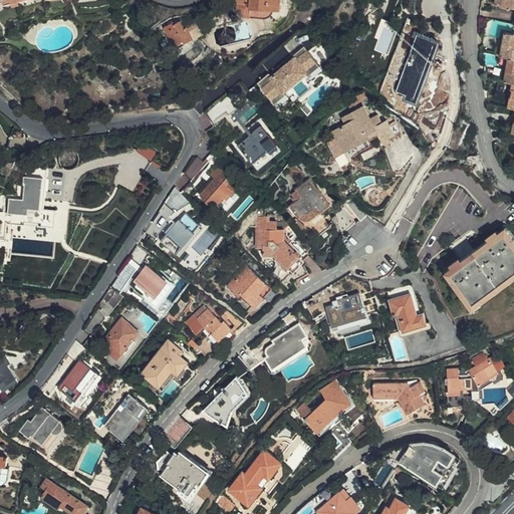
[(7,9),(19,6),(16,0),(0,0),(0,3),(1,3),(2,6),(6,5),(7,9)]
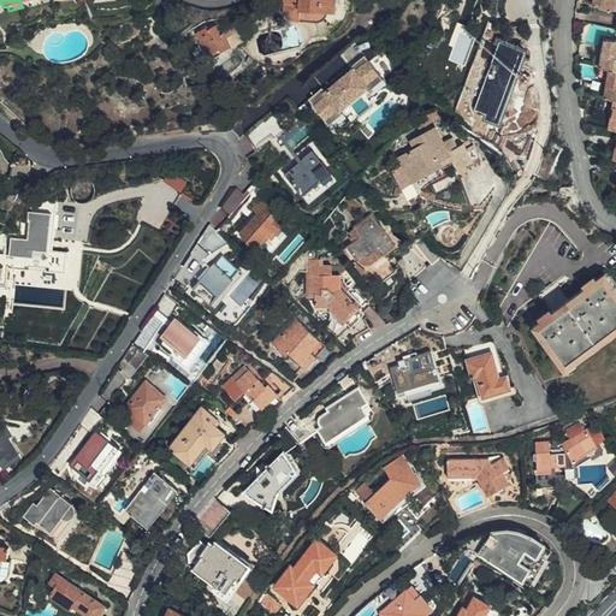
[(33,9),(52,4),(51,0),(19,0),(23,7),(28,25),(36,23),(33,9)]
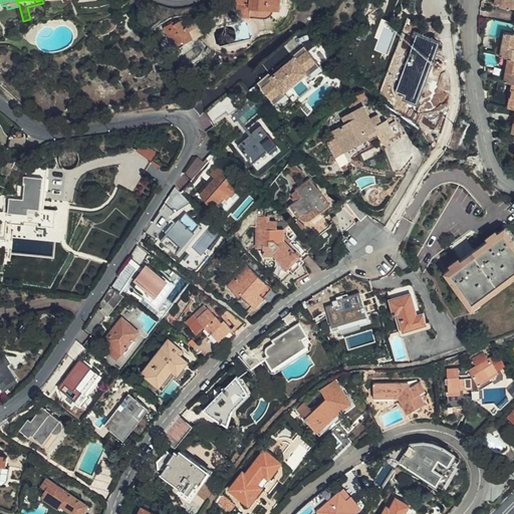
[(251,7),(280,9),(280,0),(235,0),(235,2),(236,3),(237,10),(239,14),(244,16),(250,16),(251,7)]
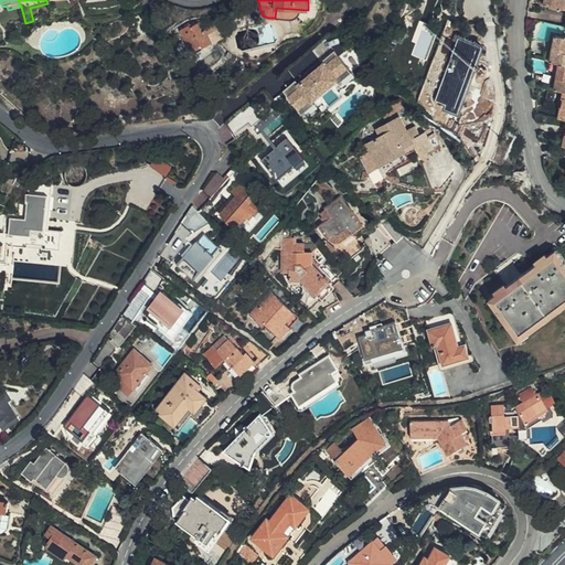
[(564,0),(545,0),(544,8),(564,11),(564,0)]
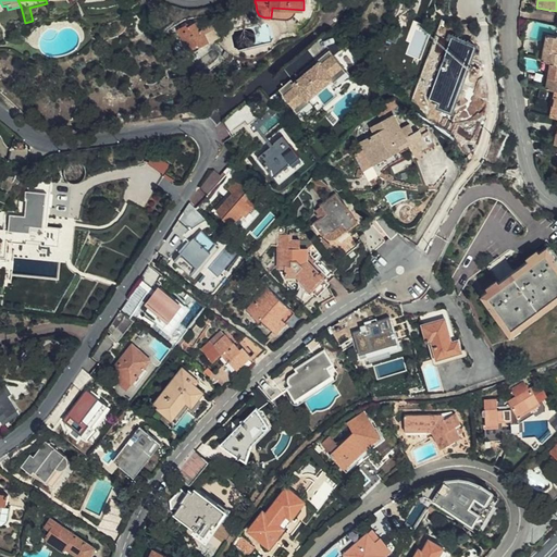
[(8,10),(12,27),(25,23),(21,7),(8,10)]
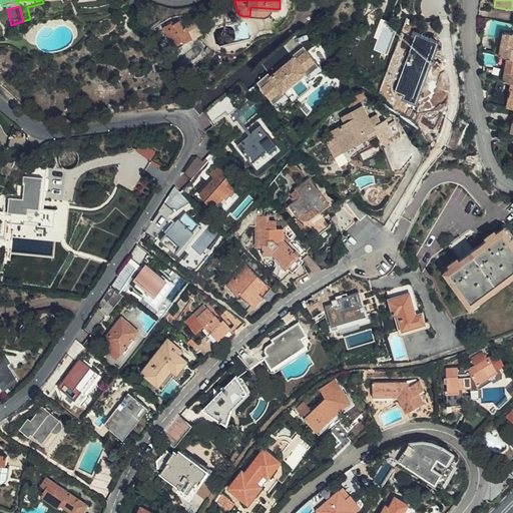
[(272,18),(280,9),(250,7),(249,16),(272,18)]
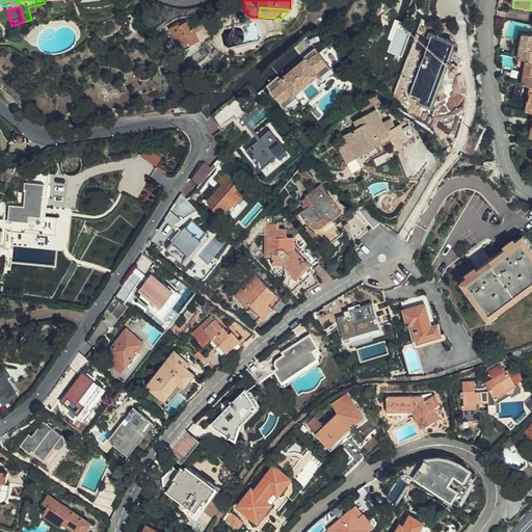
[(181,49),(210,32),(208,29),(212,27),(207,17),(202,20),(201,18),(187,25),(185,21),(178,24),(177,23),(168,27),(181,49)]
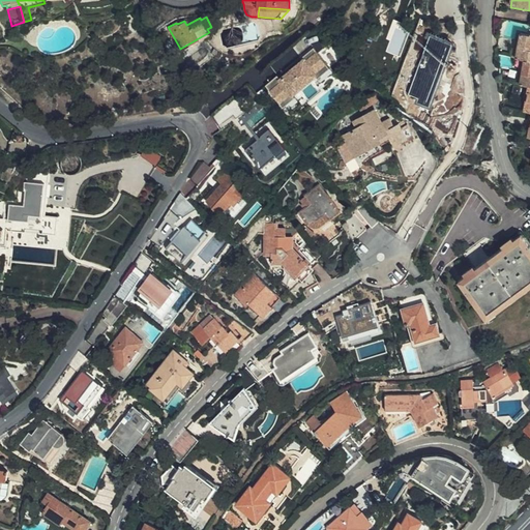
[(393,22),(385,52),(402,56),(410,26),(393,22)]
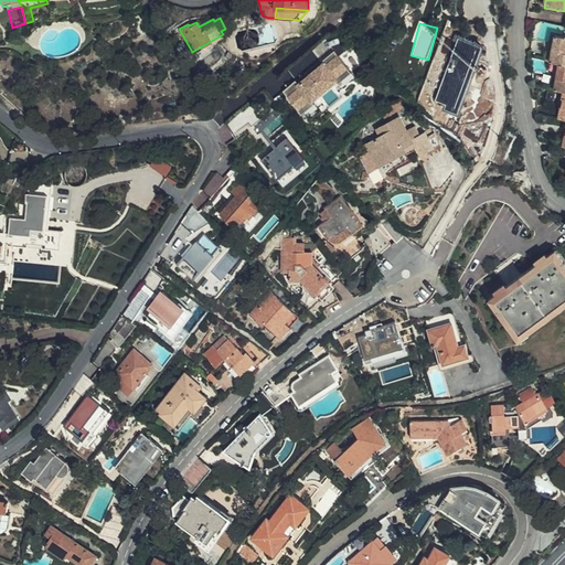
[(446,93),(450,94),(451,89),(464,94),(466,88),(476,92),(480,78),(483,80),(484,80),(487,77),(488,73),(489,68),(484,43),(480,43),(476,36),(472,35),(467,34),(462,36),(459,40),(455,52),(445,49),(440,61),(455,66),(452,72),(448,71),(445,80),(449,81),(446,93)]
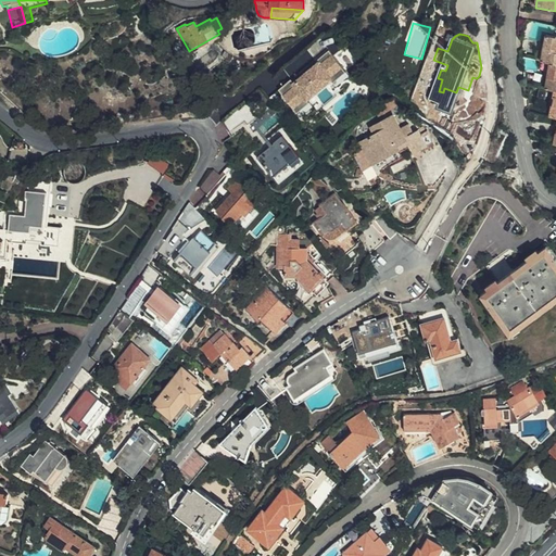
[(555,38),(547,36),(543,55),(539,53),(538,62),(552,65),(555,65),(555,38)]
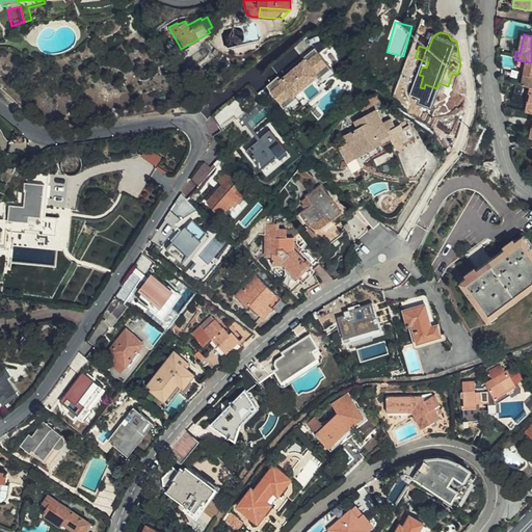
[(306,55),(298,61),(299,63),(293,69),(292,68),(284,74),(281,71),(272,77),(289,96),(294,90),(296,92),(297,91),(306,84),(304,82),(311,77),(313,79),(321,72),(324,76),(333,70),(313,47),(304,54),(306,55)]
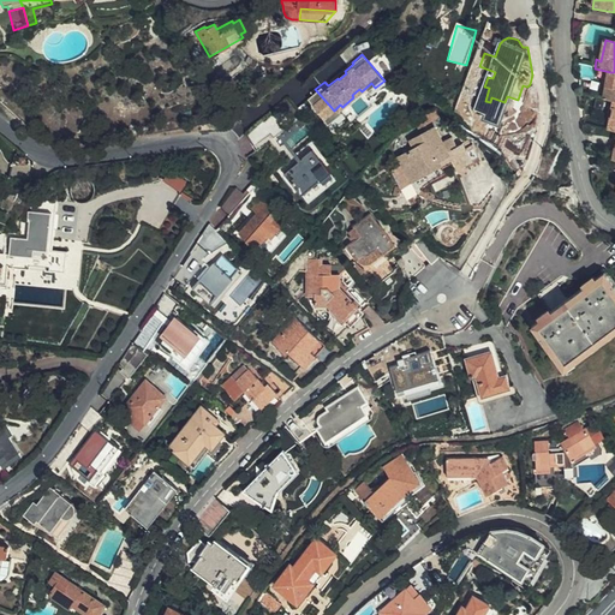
[(346,73),(345,71),(341,67),(334,75),(338,78),(339,79),(346,73)]
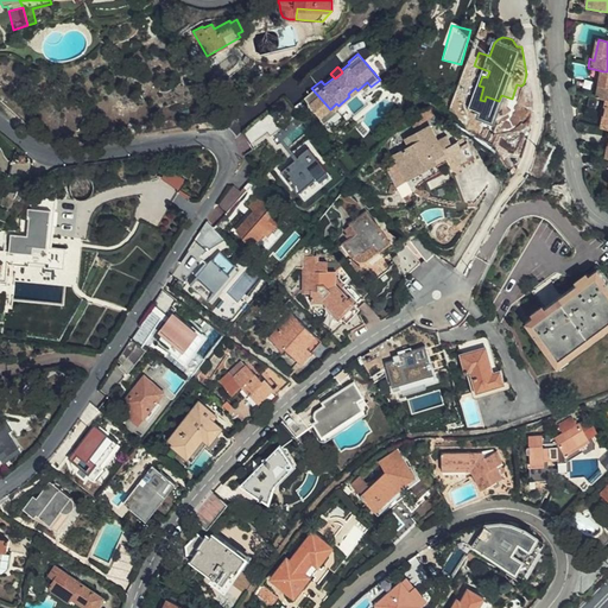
[(285,96),(273,106),(277,108),(273,111),(282,120),(295,107),(285,96)]
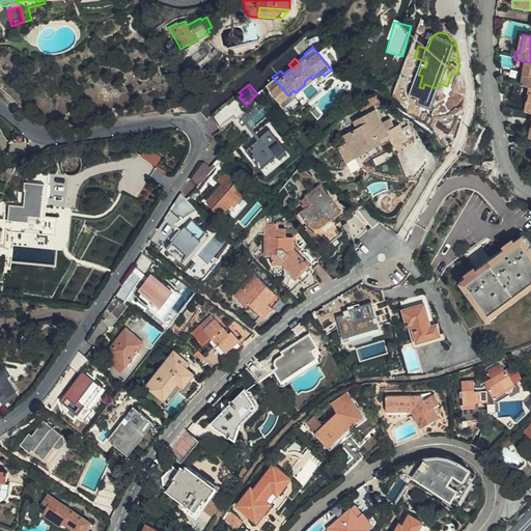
[(370,105),(383,98),(375,91),(360,99),(362,104),(368,101),(370,105)]
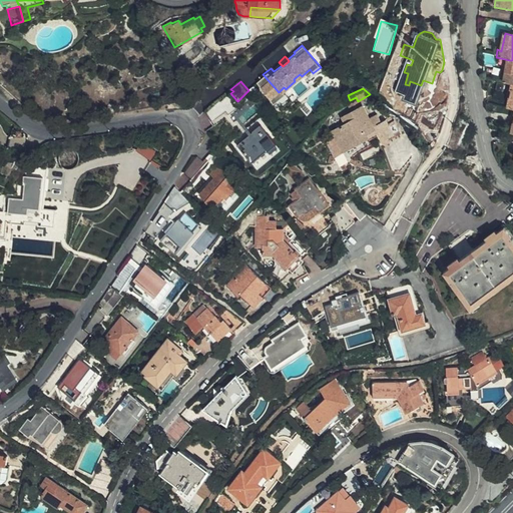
[(348,95),(337,101),(339,106),(350,100),(348,95)]
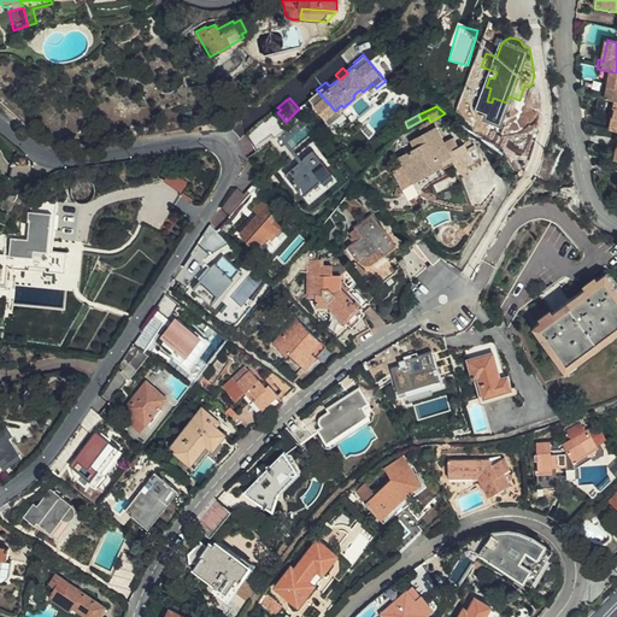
[(401,184),(407,181),(413,177),(412,176),(458,152),(464,164),(483,153),(477,141),(470,145),(468,139),(459,142),(454,133),(444,139),(436,123),(410,136),(413,145),(399,152),(403,160),(392,165),(400,181),(401,184)]
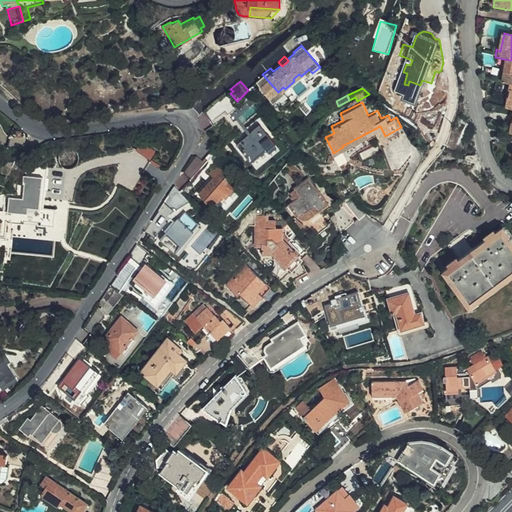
[(280,147),(261,123),(253,130),(254,132),(248,138),(247,137),(238,144),(257,167),(280,147)]
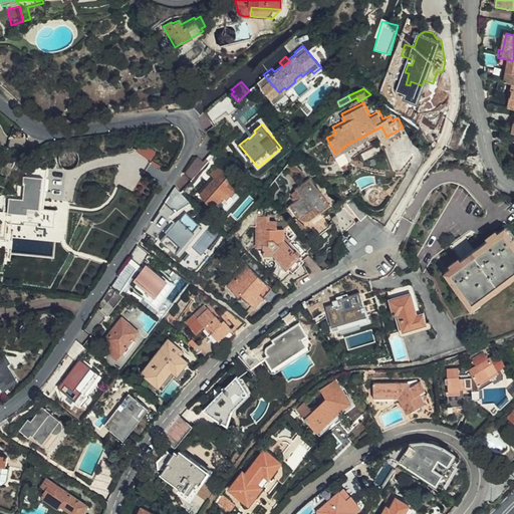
[(142,151),(145,146),(135,139),(130,147),(141,153),(142,151)]
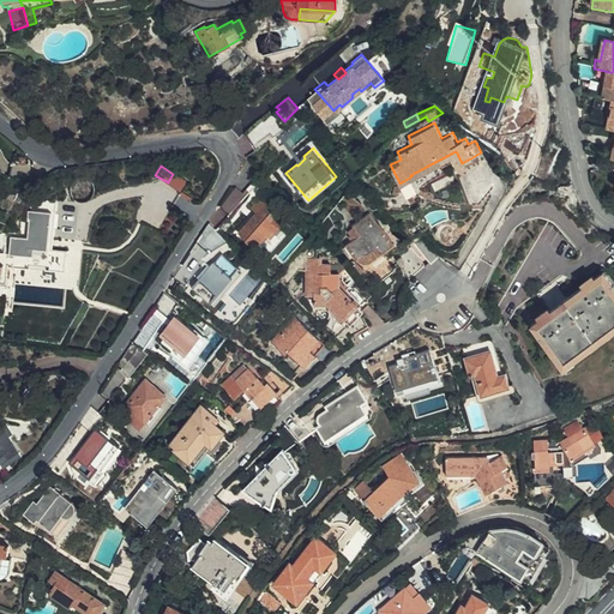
[(176,168),(173,174),(169,180),(190,193),(198,181),(176,168)]
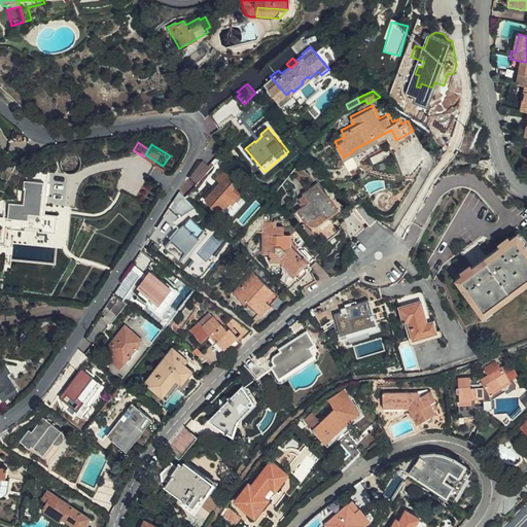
[(70,153),(67,154),(63,156),(62,160),(61,164),(62,167),(64,171),(67,173),(71,173),(75,173),(78,170),(80,167),(81,163),(80,160),(78,155),(74,153),(70,153)]
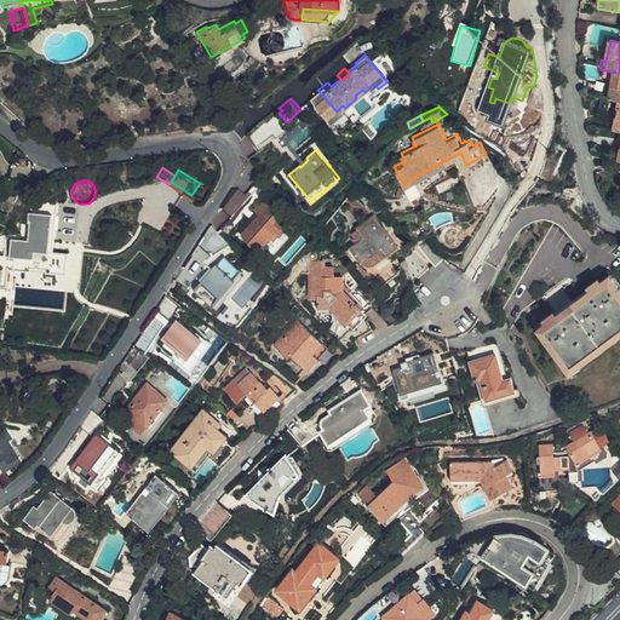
[(407,194),(409,182),(403,185),(402,182),(400,191),(407,194)]
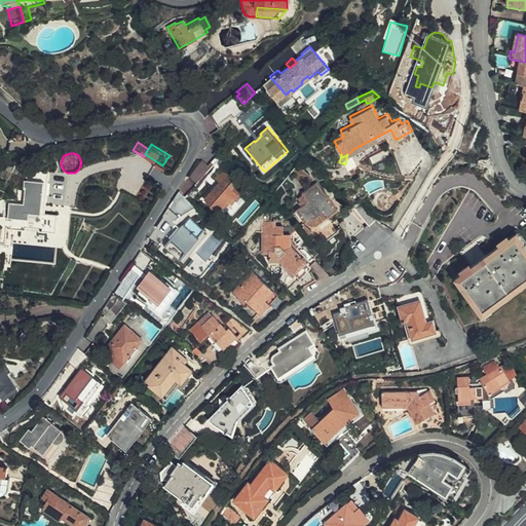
[(234,213),(253,191),(225,167),(216,179),(220,183),(207,199),(220,211),(224,204),(234,213)]
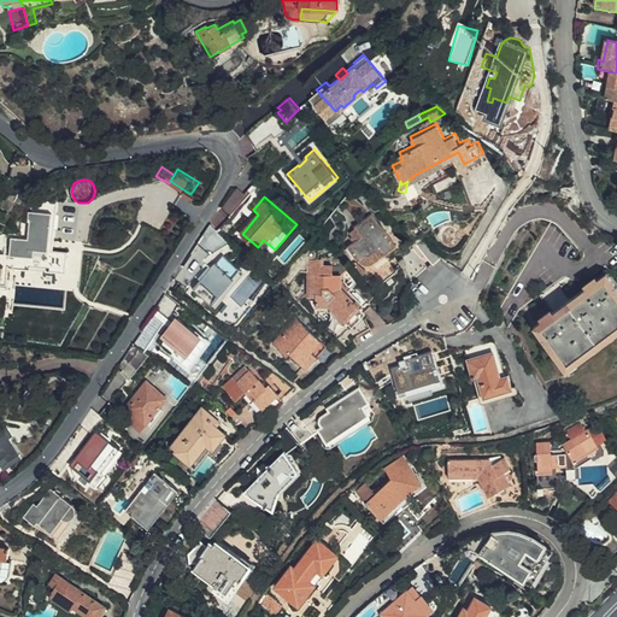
[(212,219),(210,223),(217,230),(230,217),(219,207),(211,217),(212,219)]
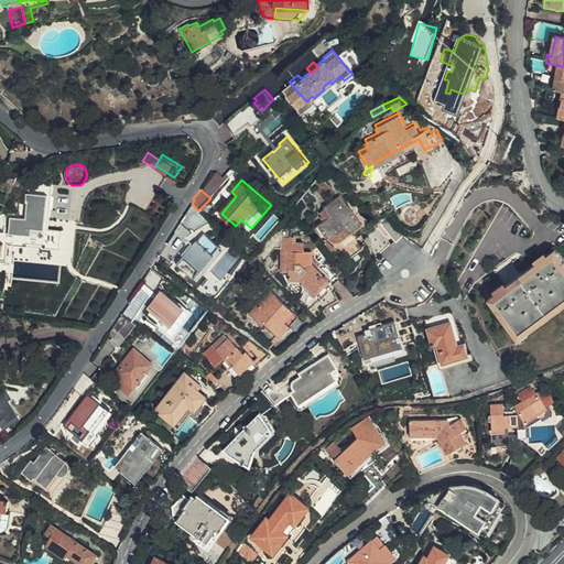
[(344,203),(337,195),(323,206),(324,207),(318,212),(321,215),(318,217),(322,220),(317,225),(328,238),(333,240),(336,240),(344,237),(353,231),(351,230),(361,223),(354,213),(361,207),(356,202),(349,207),(344,203)]
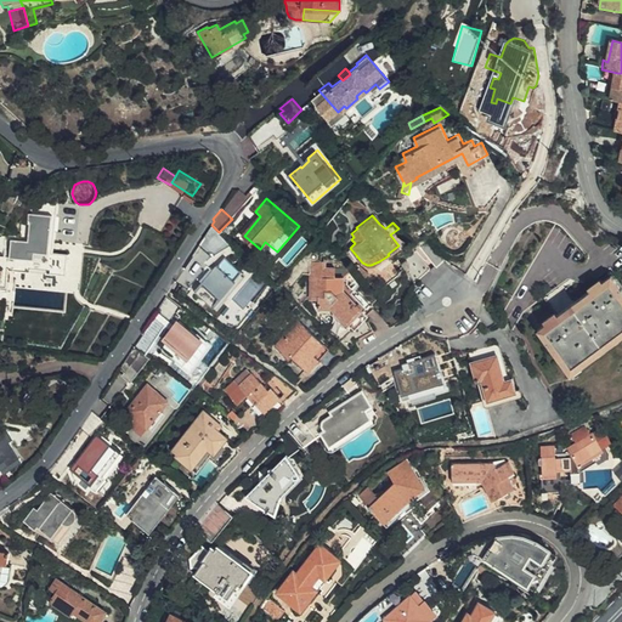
[(51,219),(30,218),(28,243),(11,243),(10,260),(33,260),(32,273),(63,273),(63,253),(49,252),(51,219)]
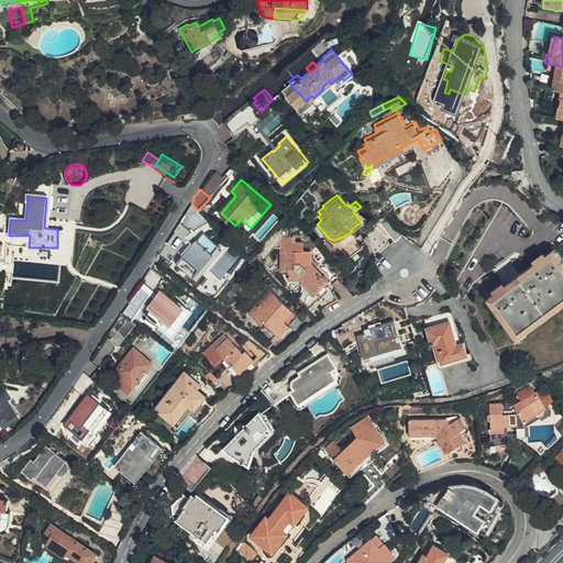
[(191,203),(180,221),(190,229),(203,214),(198,210),(191,203)]
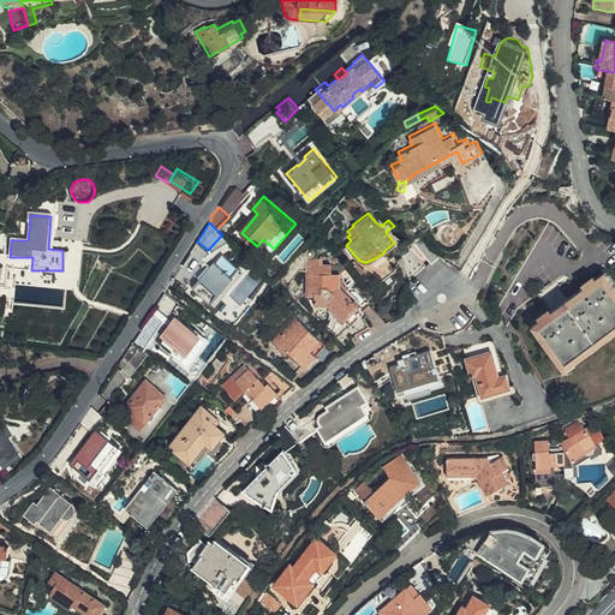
[(413,245),(431,266),(440,258),(423,238),(413,245)]
